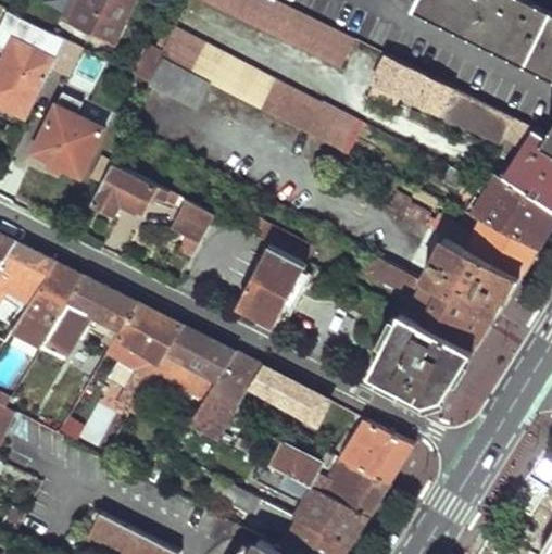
[(78,0),(67,24),(111,45),(132,0),(78,0)]
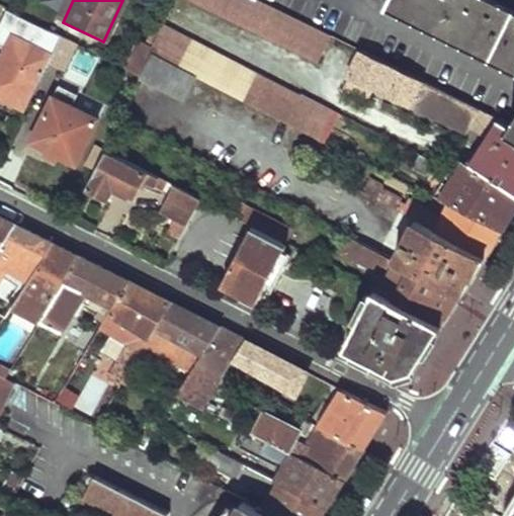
[(188,0),(317,65),(332,37),(257,0),(188,0)]
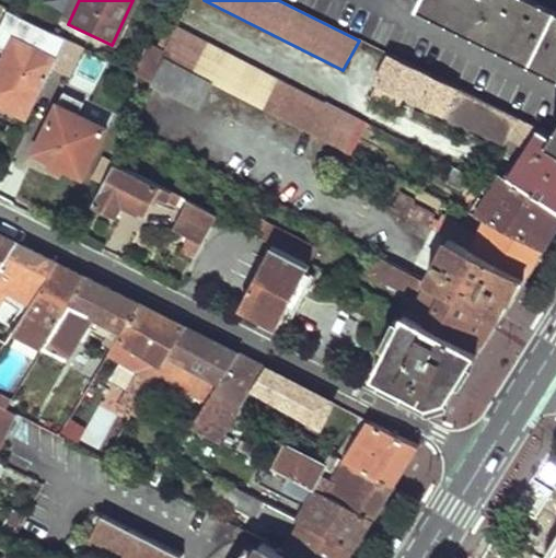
[(555,78),(555,49),(462,0),(421,0),(419,6),(555,78)]
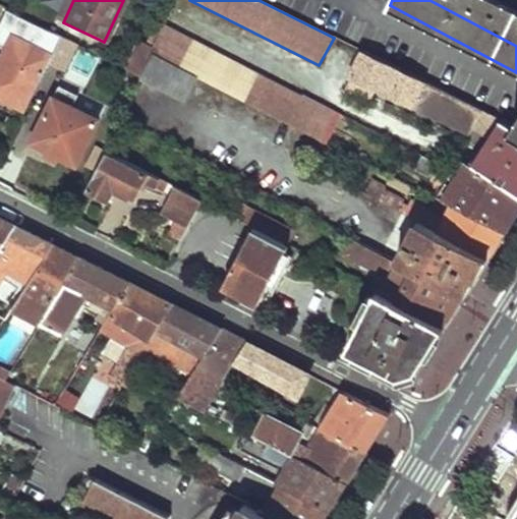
[(516,13),(492,0),(429,0),(516,46),(516,13)]
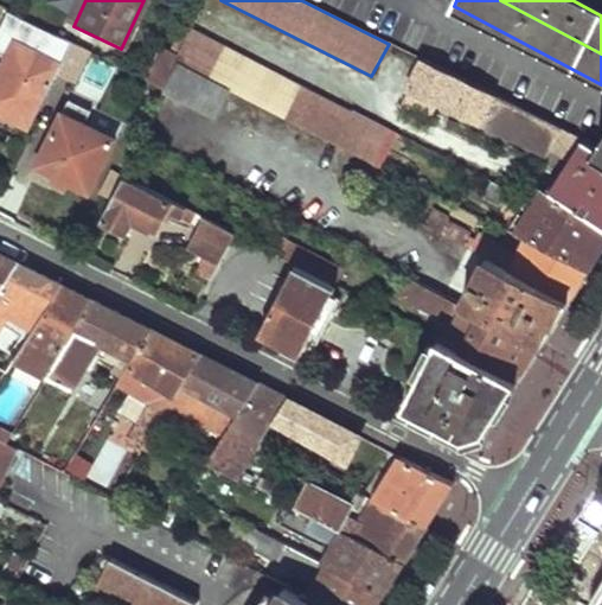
[(56,71),(69,43),(8,12),(0,30),(0,57),(4,59),(0,67),(0,108),(30,123),(56,71)]
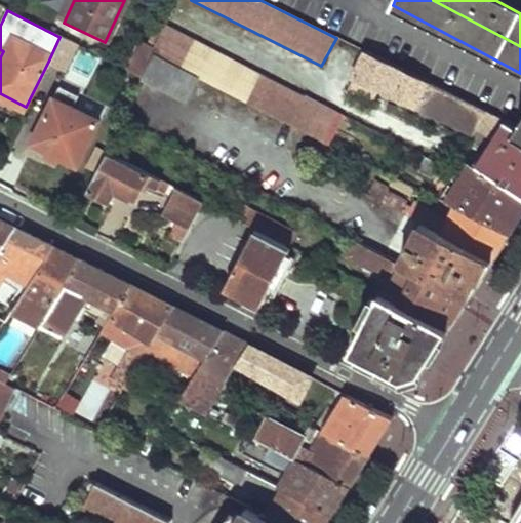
[(322,143),(334,116),(304,98),(302,103),(165,24),(151,52),(155,54),(200,78),(322,143)]
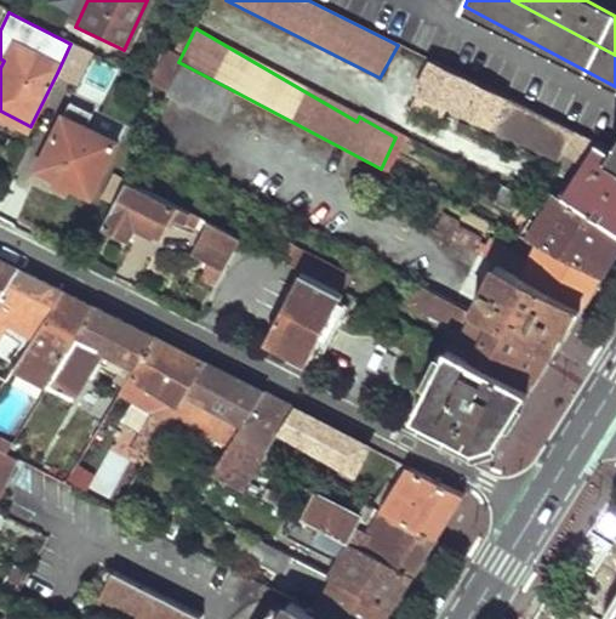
[(75,83),(90,54),(70,44),(57,73),(75,83)]
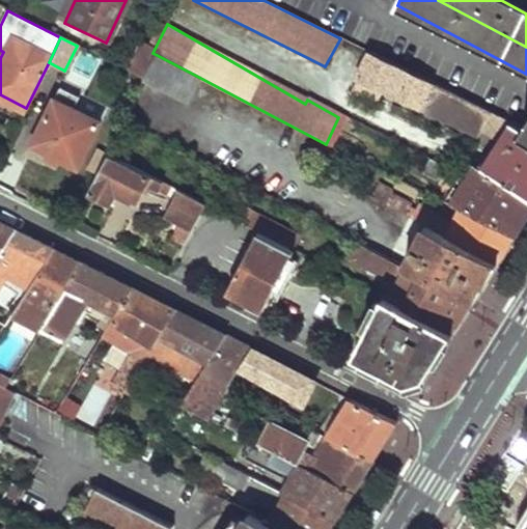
[(526,136),(521,132),(494,116),(368,52),(357,76),(382,88),(477,135),(480,131),(498,142),(478,173),(526,201),(526,136)]
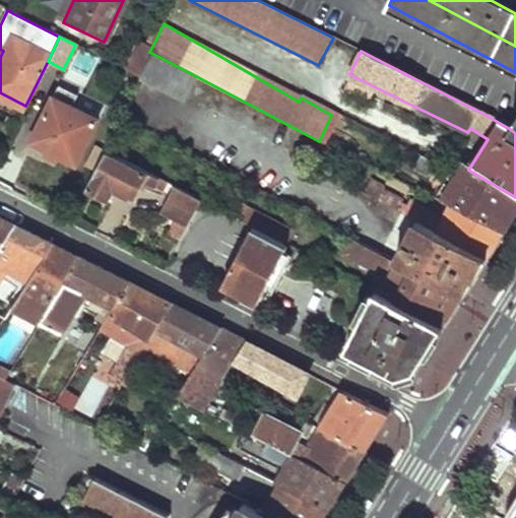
[(185,101),(198,77),(153,54),(142,78),(185,101)]
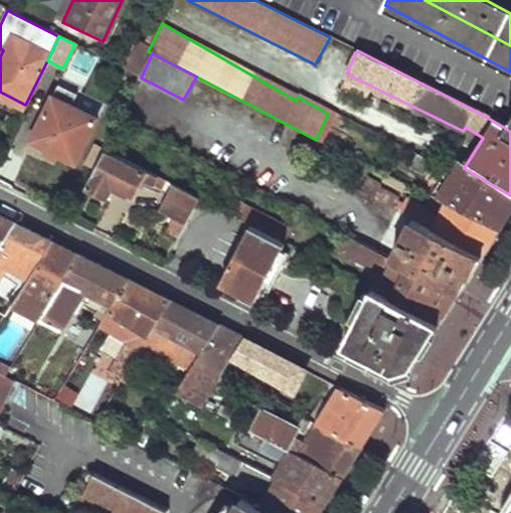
[(134,71),(136,65),(130,62),(127,68),(134,71)]
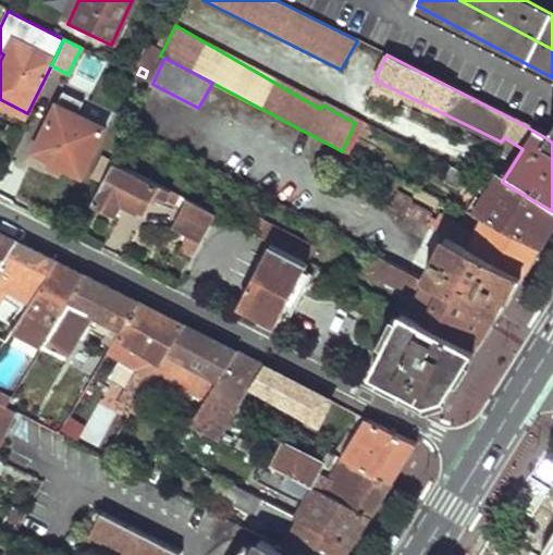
[(395,105),(401,93),(375,79),(369,91),(395,105)]
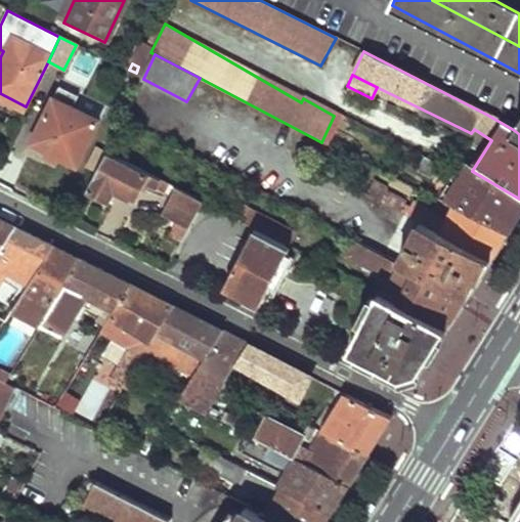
[(0,100),(24,112),(26,106),(0,93),(0,100)]
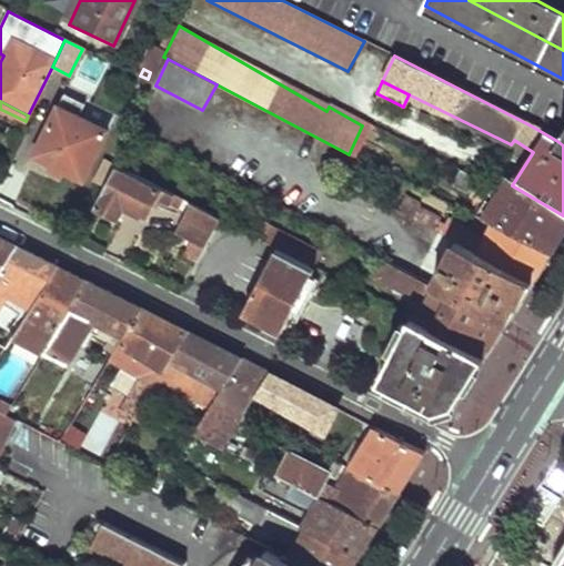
[(82,180),(107,130),(58,107),(33,157),(50,165),(48,169),(62,175),(64,171),(82,180)]
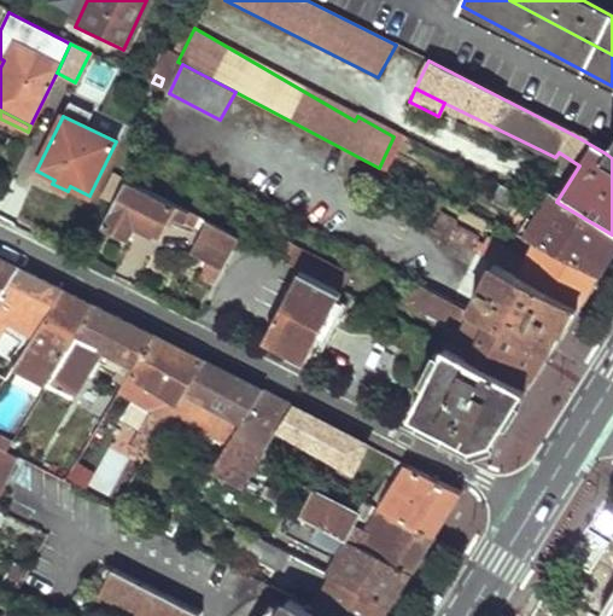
[(222,267),(239,239),(124,179),(103,224),(126,236),(134,224),(156,234),(164,221),(188,232),(193,227),(198,232),(190,250),(205,259),(222,267)]
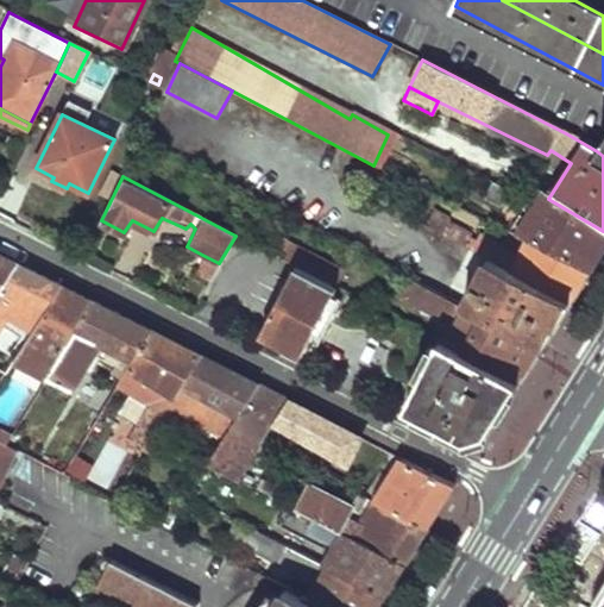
[(496,210),(504,192),(491,186),(484,201),(496,210)]
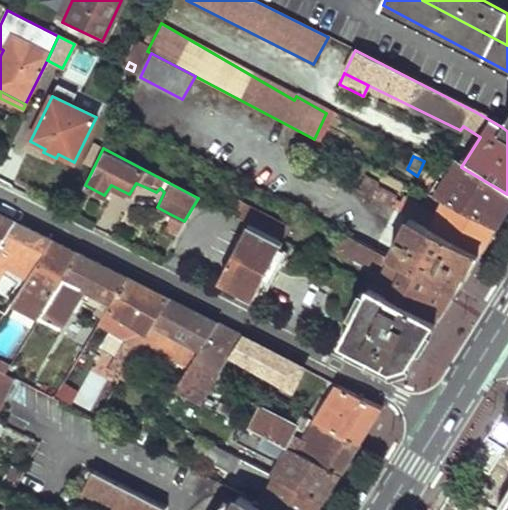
[(506,212),(507,209),(507,194),(461,167),(449,159),(428,197),(443,205),(494,231),(506,212)]
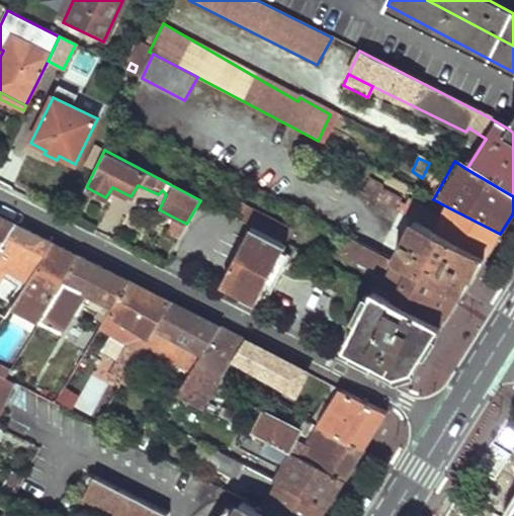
[(492,248),(500,234),(448,207),(441,220),(406,201),(403,204),(388,196),(382,205),(414,222),(485,259),(492,248)]
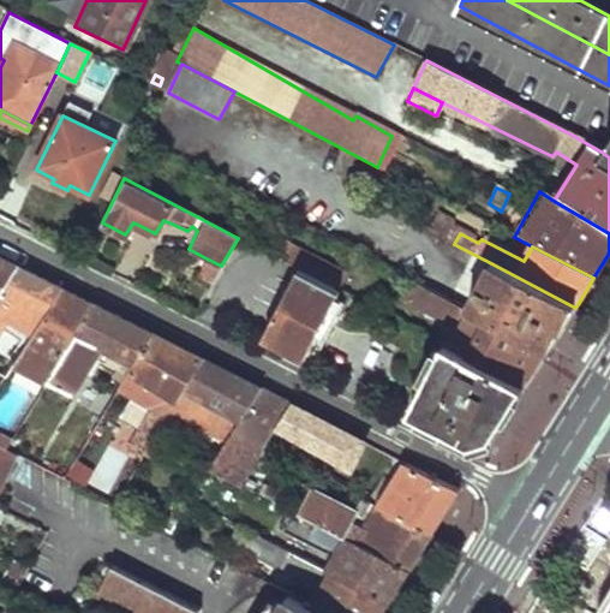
[(326,284),(333,271),(283,243),(275,257),(298,268),(326,284)]
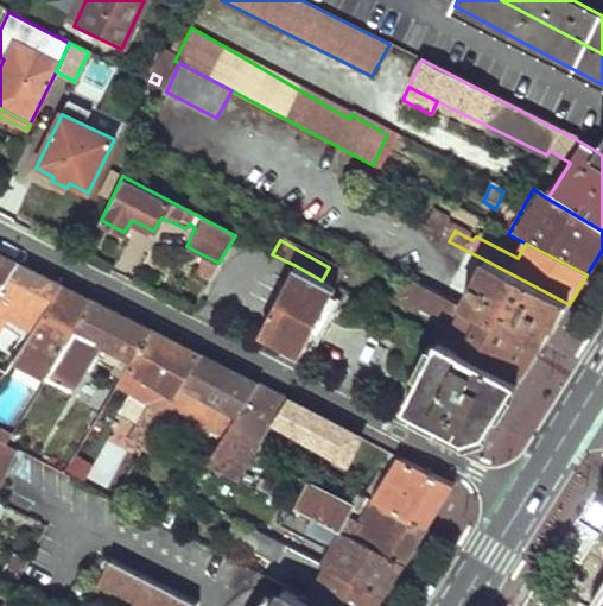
[(0,290),(18,264),(0,254),(0,290)]
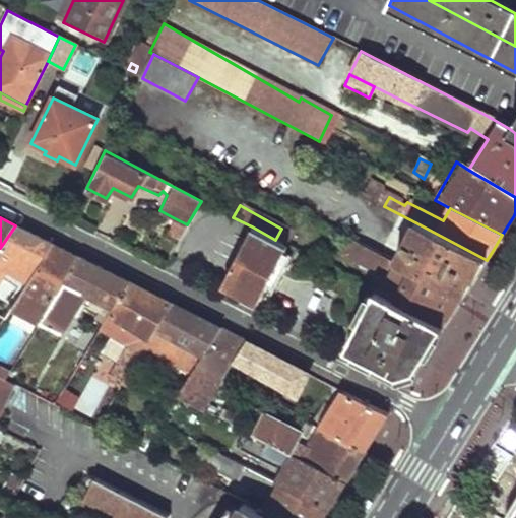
[(187,227),(187,224),(173,217),(172,218),(187,227)]
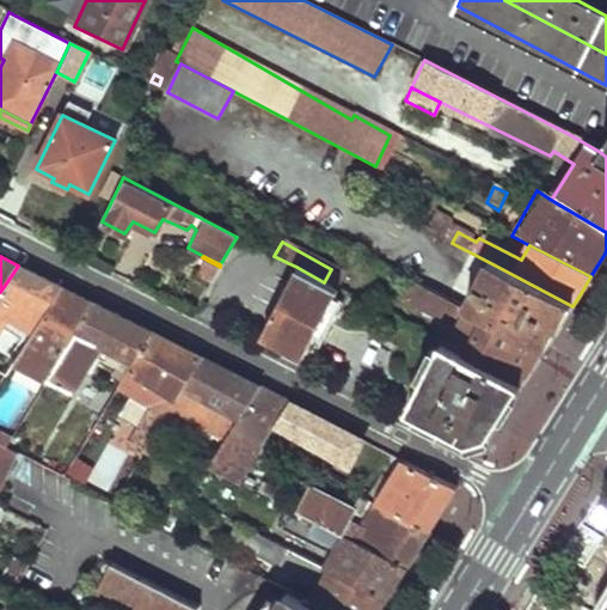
[(210,282),(220,267),(202,257),(195,274),(210,282)]
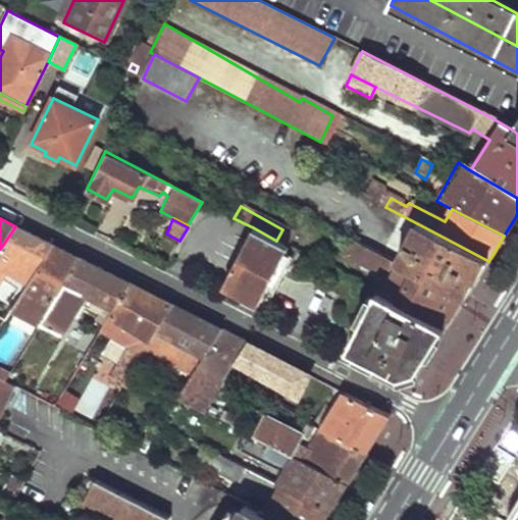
[(479,275),(488,261),(417,223),(397,264),(398,265),(413,272),(464,300),(479,275)]
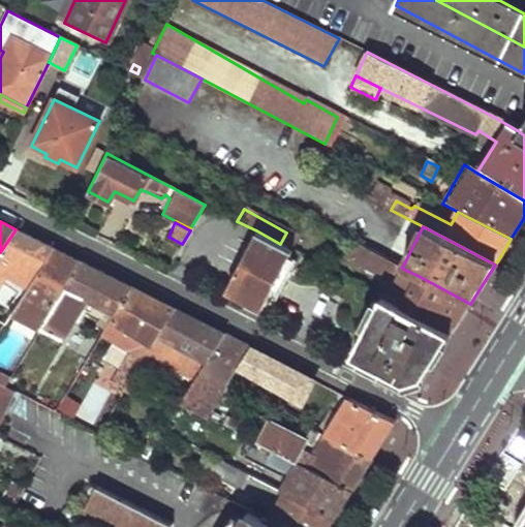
[(23,295),(53,248),(34,239),(16,229),(0,252),(0,283),(8,271),(17,277),(11,287),(23,295)]
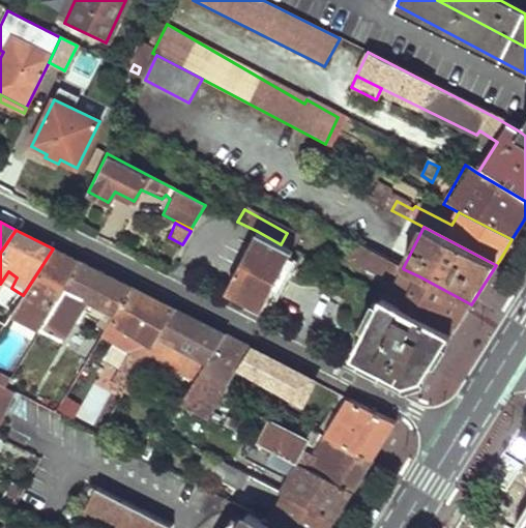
[(281,244),(257,231),(226,289),(268,311),(296,253),(281,244)]
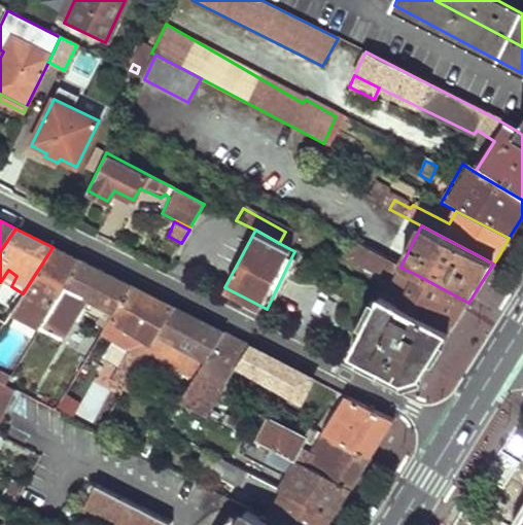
[(65,284),(79,261),(66,254),(53,247),(23,293),(16,304),(27,311),(31,307),(34,315),(26,329),(36,334),(41,324),(65,284)]
